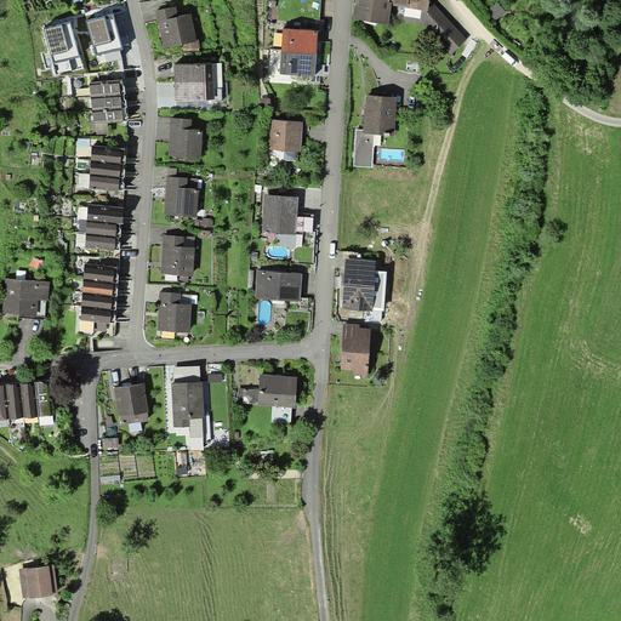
[(429,0),(355,0),(353,17),(388,24),(392,5),(422,10),(428,11),(429,3),(429,0)]
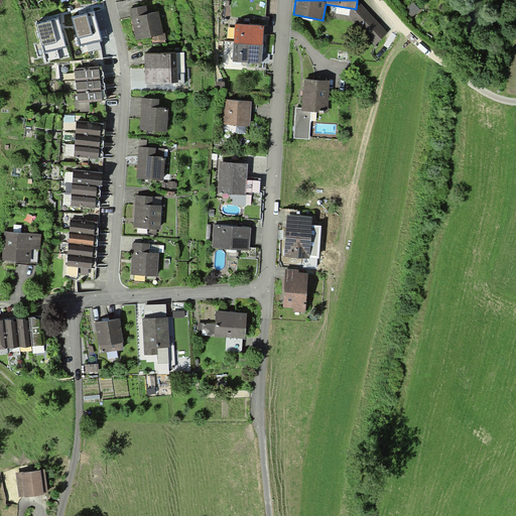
[(388,32),(359,1),(357,2),(356,9),(351,8),(350,17),(375,44),(388,32)]
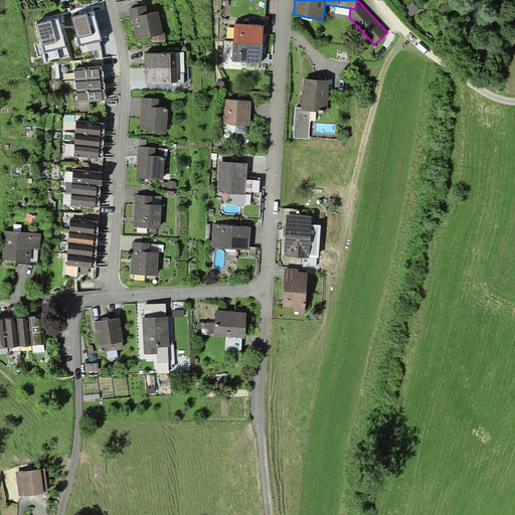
[(419,10),(412,2),(404,9),(411,17),(419,10)]
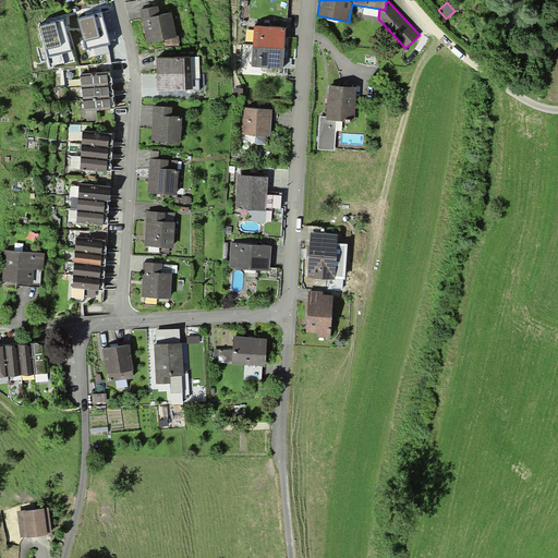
[(140,9),(147,43),(166,38),(177,36),(177,35),(171,12),(160,14),(158,5),(140,9)]
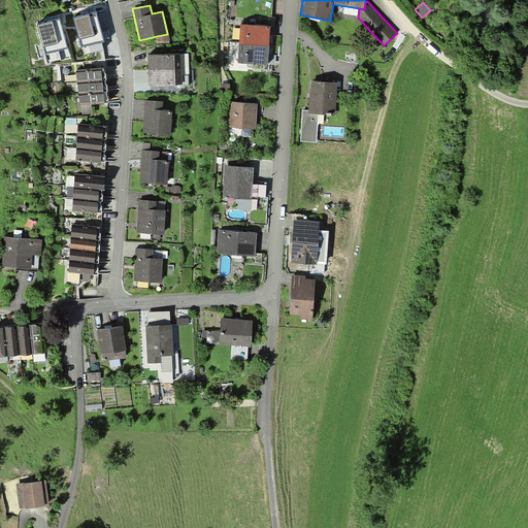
[(105,41),(97,11),(73,18),(80,47),(105,41)]
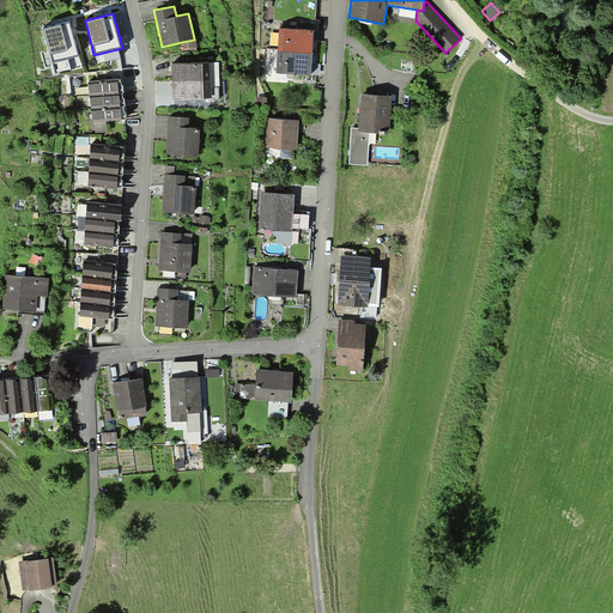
[(70,20),(42,28),(52,64),(79,56),(70,20)]
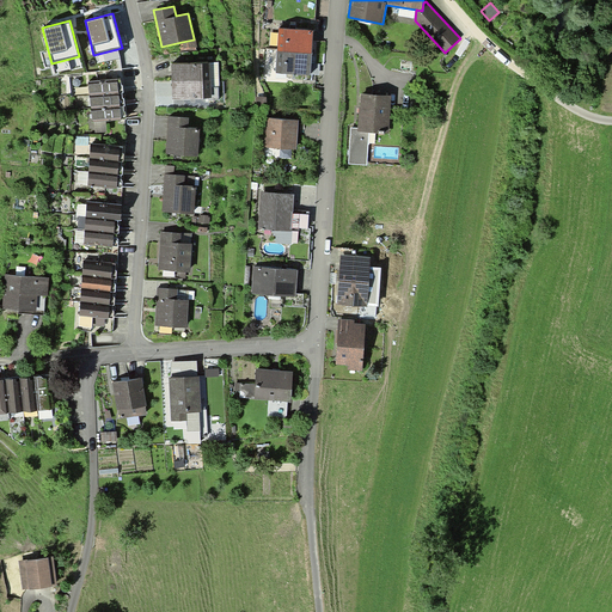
[(313,30),(279,28),(277,51),(312,53),(313,30)]
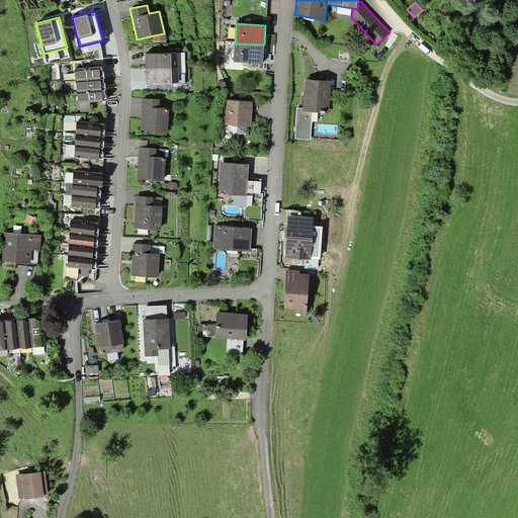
[(166,32),(164,32),(164,33),(154,35),(155,40),(167,39),(166,32)]
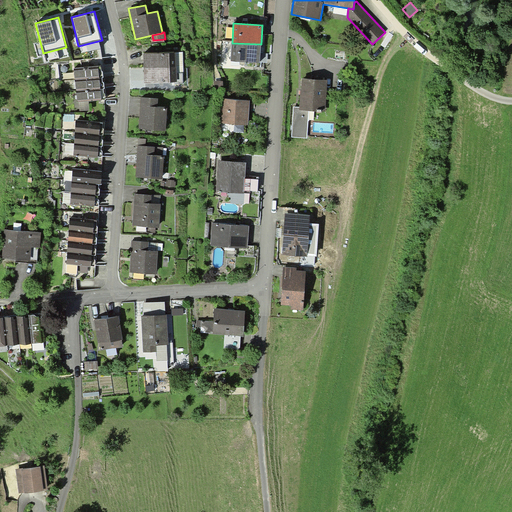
[(260,53),(261,44),(232,43),(231,61),(260,63),(260,62),(260,53)]
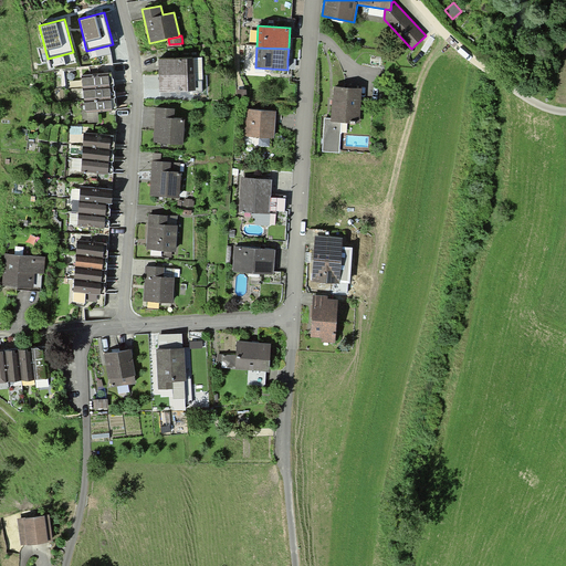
[(159,74),(196,74),(195,58),(158,59),(159,74)]
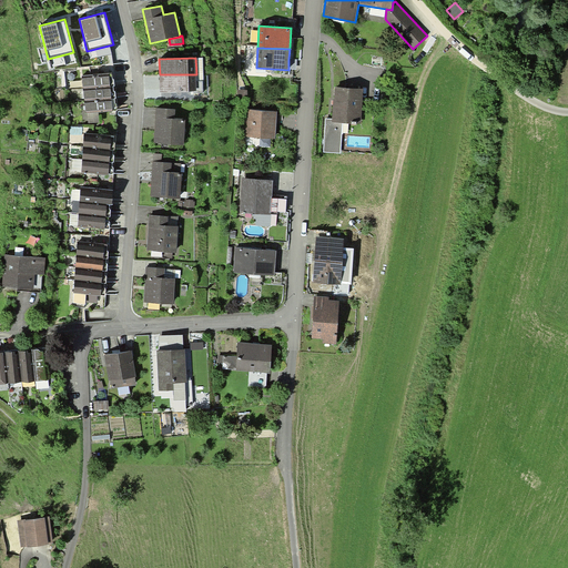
[(297,60),(288,59),(288,69),(296,69),(297,60)]
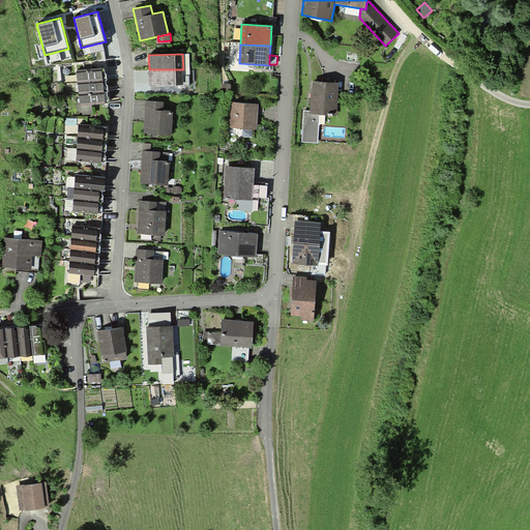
[(101,68),(77,71),(78,81),(102,79),(101,68)]
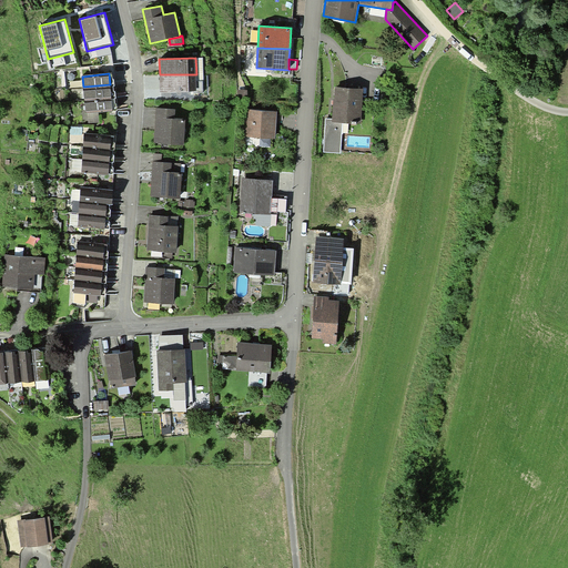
[(196,74),(160,74),(160,92),(196,91),(196,80),(196,74)]
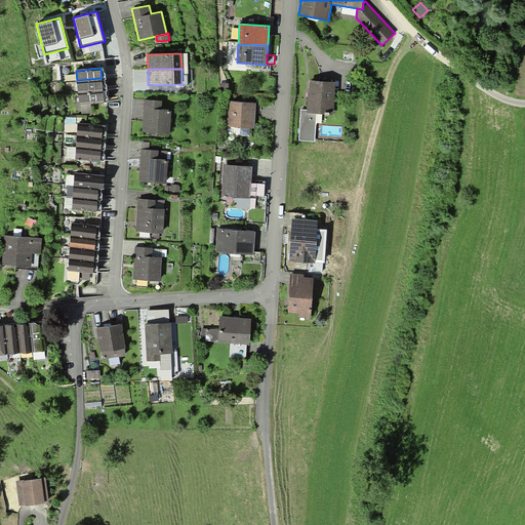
[(102,80),(102,78),(77,80),(78,92),(103,89),(102,80)]
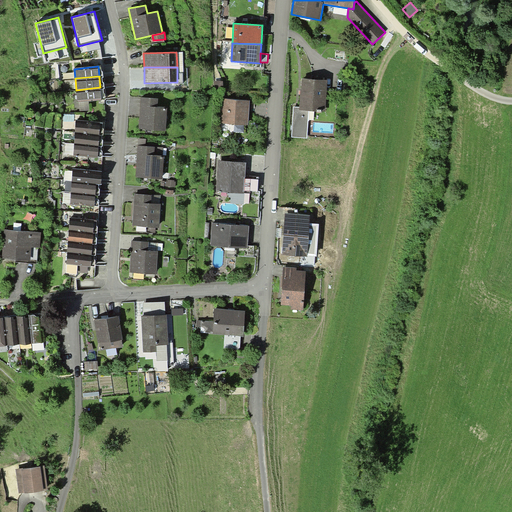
[(325,112),(327,80),(301,78),(301,89),(300,89),(299,107),(293,107),(291,137),(307,138),(308,120),(308,111),(314,111),(325,112)]
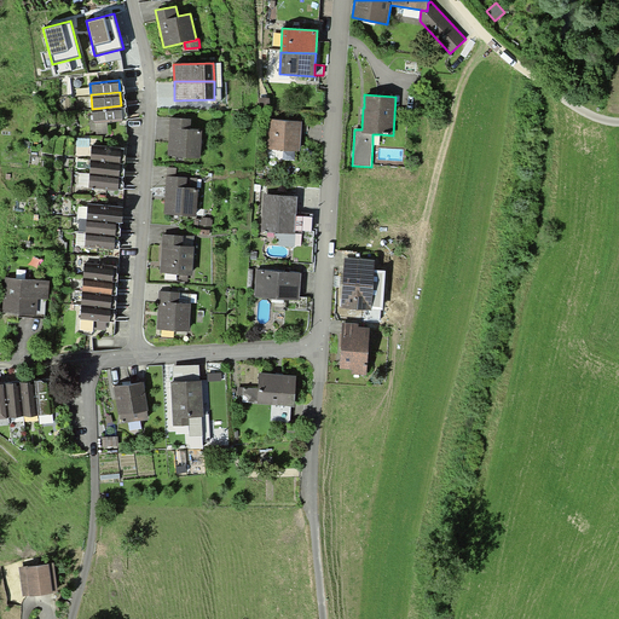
[(270,109),(270,97),(260,98),(260,109),(270,109)]
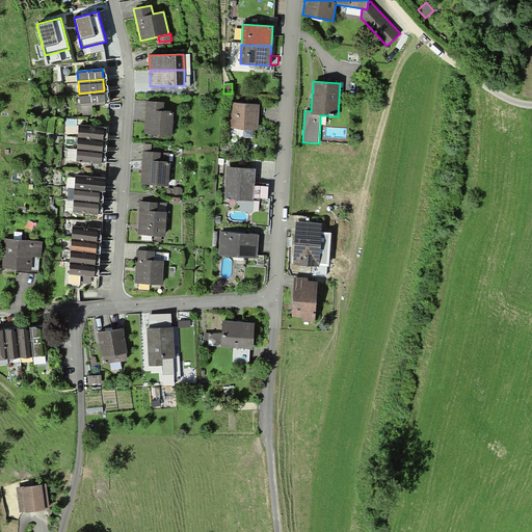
[(104,90),(79,94),(80,106),(82,106),(92,105),(105,104),(104,92),(104,90)]
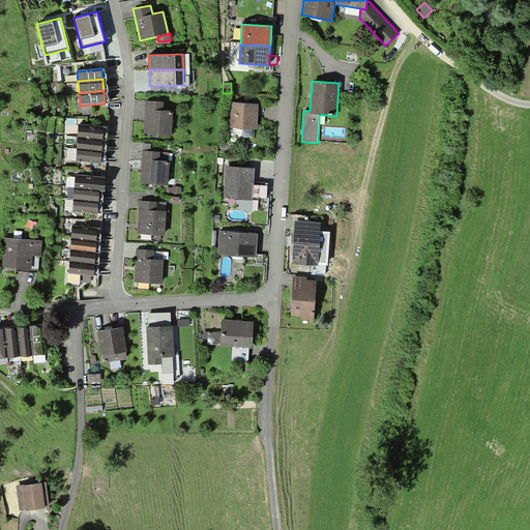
[(164,101),(146,100),(144,134),(172,136),(173,111),(164,111),(164,101)]
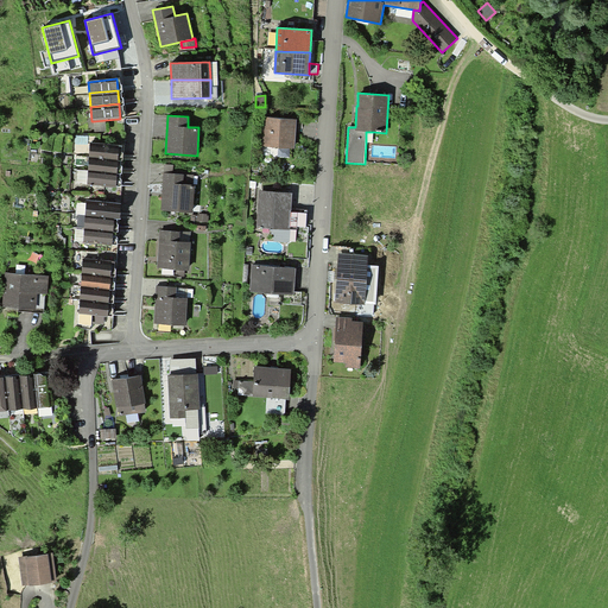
[(297,119),(265,116),(263,146),(278,147),(278,157),(290,157),(290,149),(295,149),(297,119)]
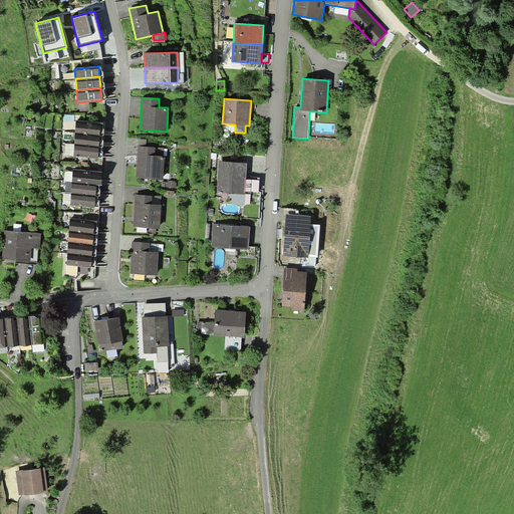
[(89,101),(79,102),(79,111),(89,110),(89,101)]
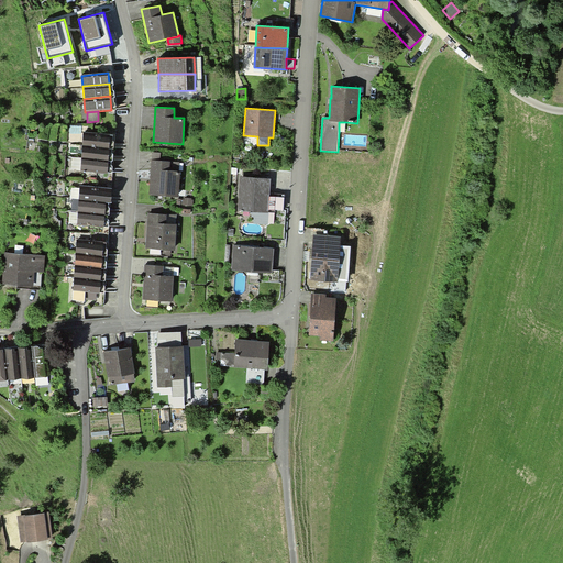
[(83,146),(109,148),(110,134),(84,132),(83,146)]
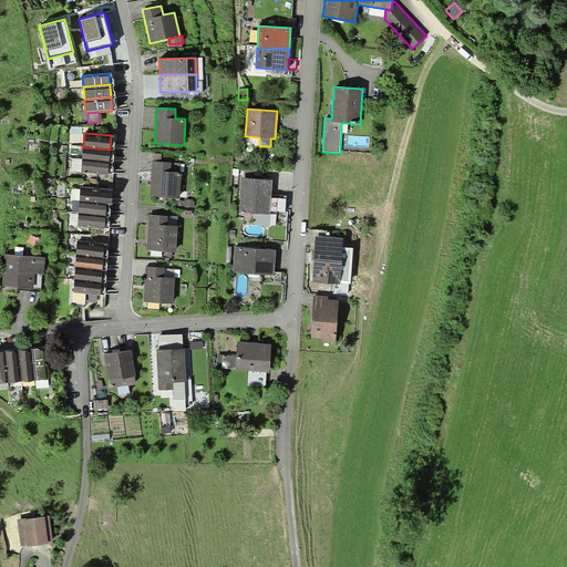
[(109,162),(110,150),(83,147),(82,160),(109,162)]
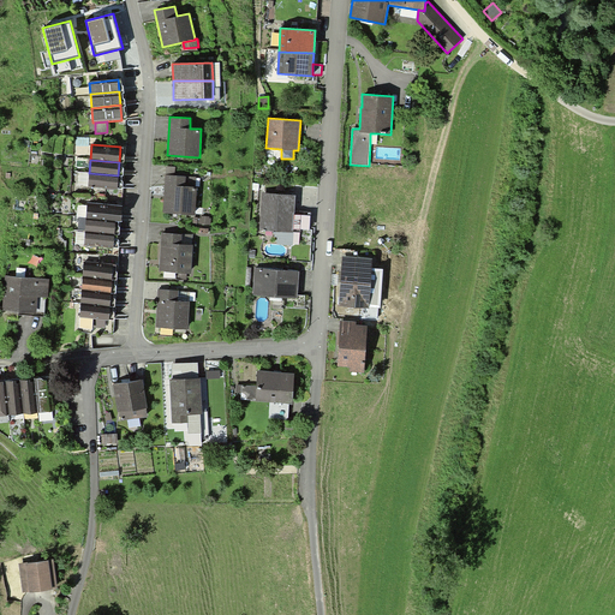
[(89,185),(89,173),(78,172),(77,184),(89,185)]
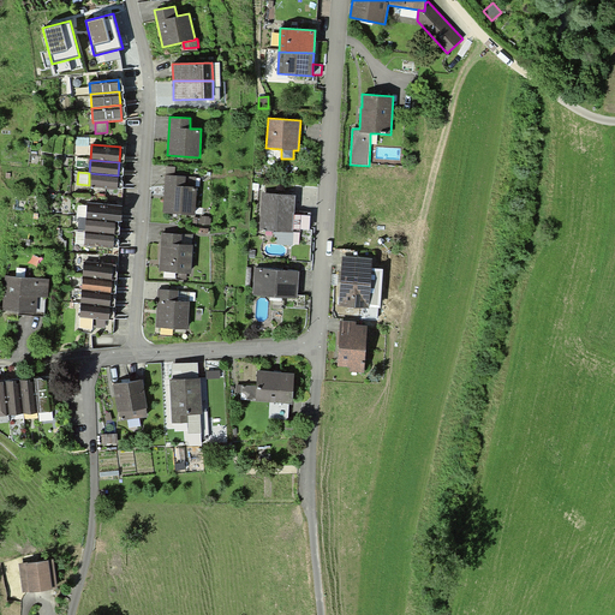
[(118,189),(118,175),(89,173),(89,185),(88,187),(118,189)]
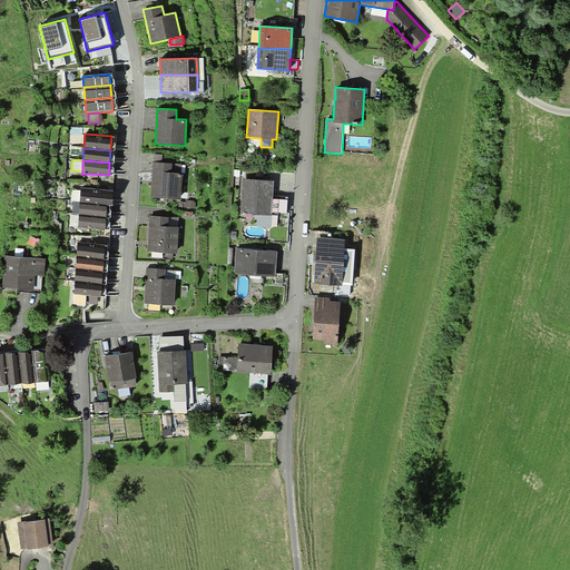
[(163,163),(154,163),(151,197),(182,199),(184,173),(182,173),(182,164),(163,163)]
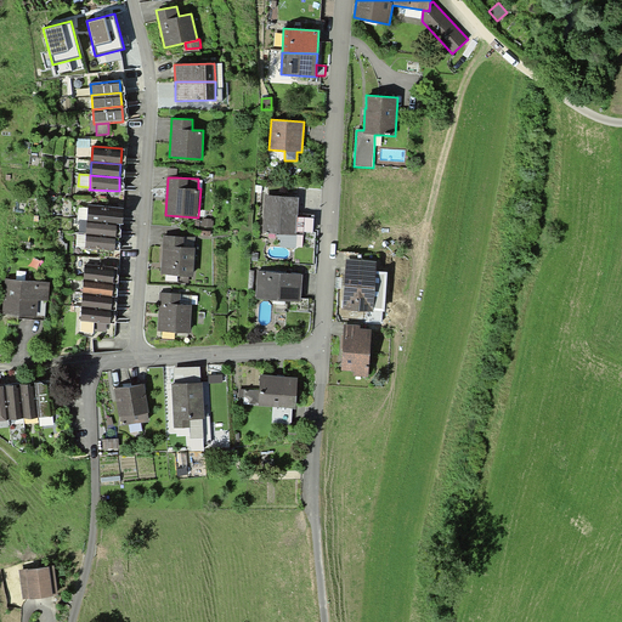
[(300,197),(266,194),(263,232),(278,233),(297,235),(300,197)]
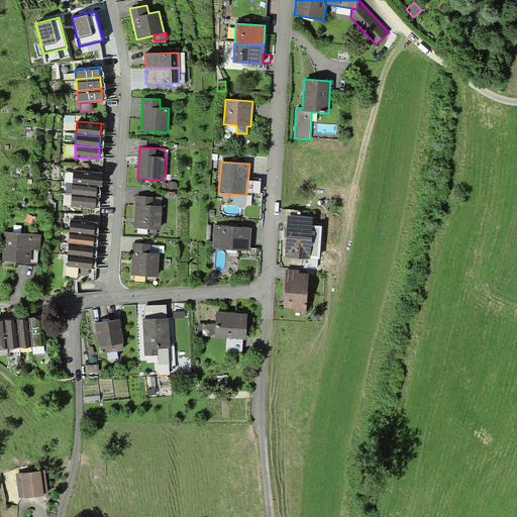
[(100,186),(102,186),(103,173),(74,171),(74,173),(73,183),(73,184),(97,185),(100,186)]
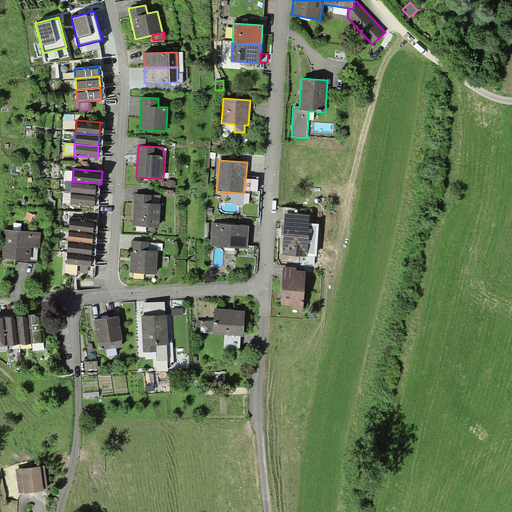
[(72,181),(73,171),(65,170),(64,180),(66,180),(72,181)]
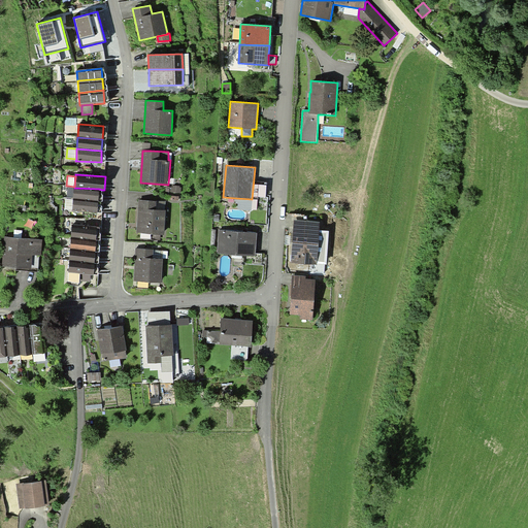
[(99,189),(74,188),(73,197),(73,199),(98,201),(99,189)]
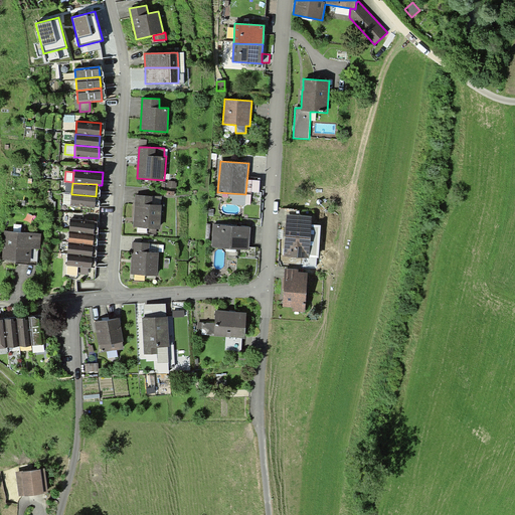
[(245,205),(245,194),(230,193),(230,198),(232,199),(231,204),(245,205)]
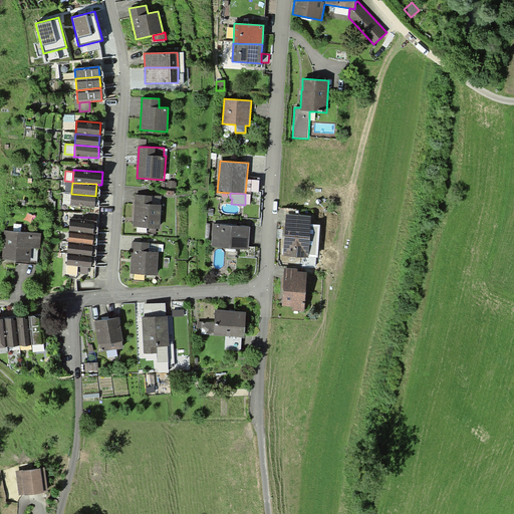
[(95,207),(95,196),(71,194),(70,205),(95,207)]
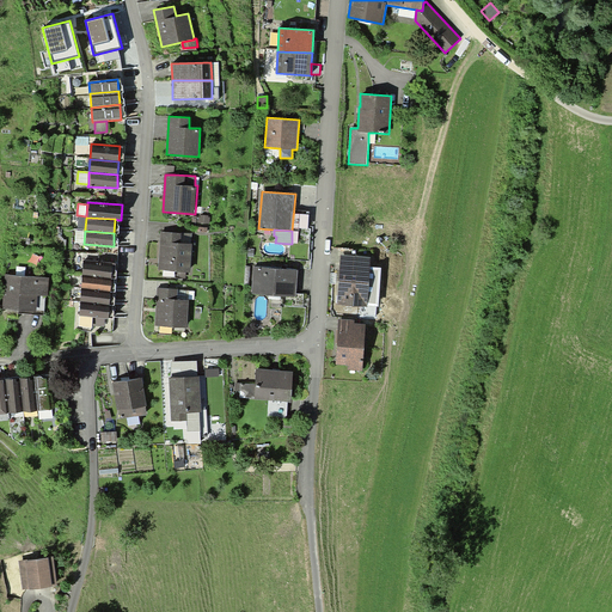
[(193,233),(161,231),(159,270),(190,273),(193,233)]
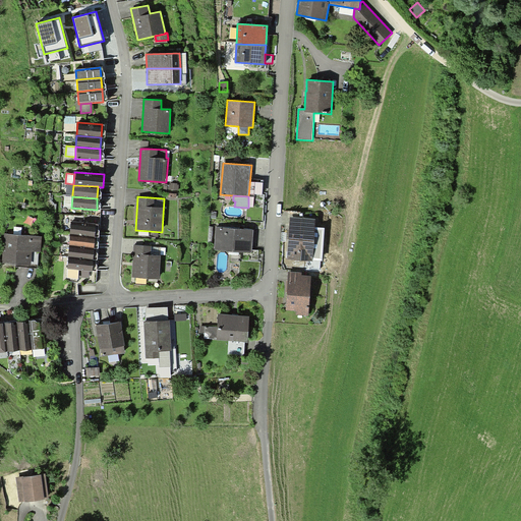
[(315,219),(290,217),(287,259),(312,261),(312,259),(323,261),(325,228),(314,227),(315,219)]
